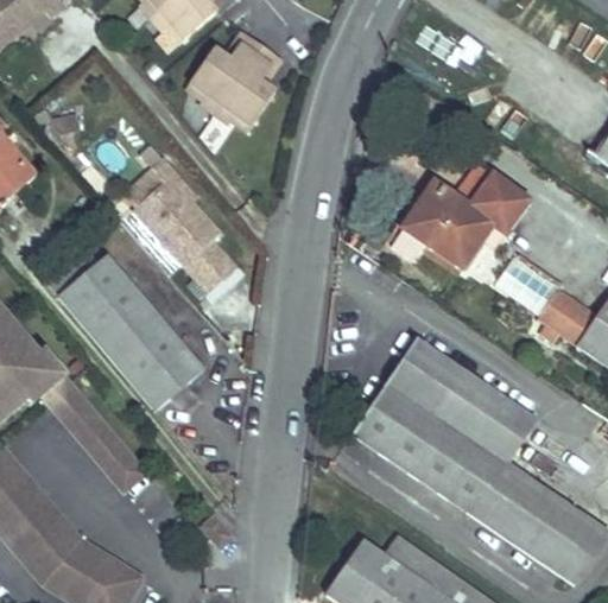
[(49,12),(64,0),(0,0),(0,42),(44,6),(49,12)]
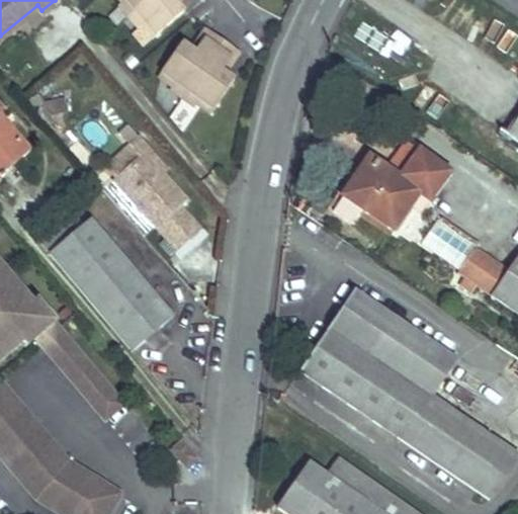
[(130,11),(137,5),(133,0),(121,0),(130,11)]
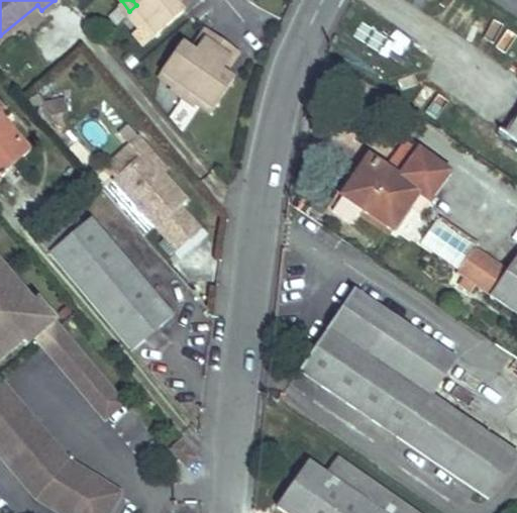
[(142,0),(136,5),(146,17),(142,20),(153,33),(185,6),(180,0),(142,0)]
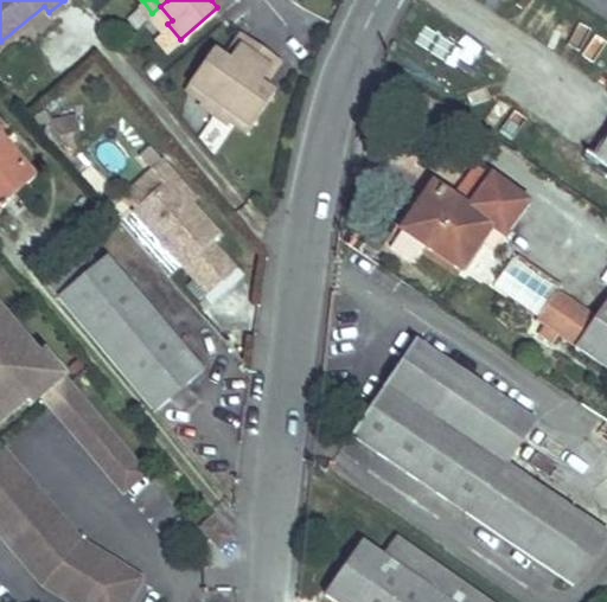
[(172,20),(160,6),(152,13),(164,27),(167,24),(172,20)]
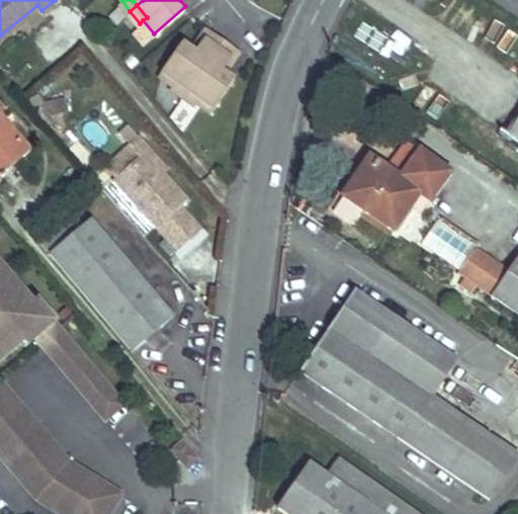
[(192,44),(196,47),(211,25),(206,22),(192,44)]
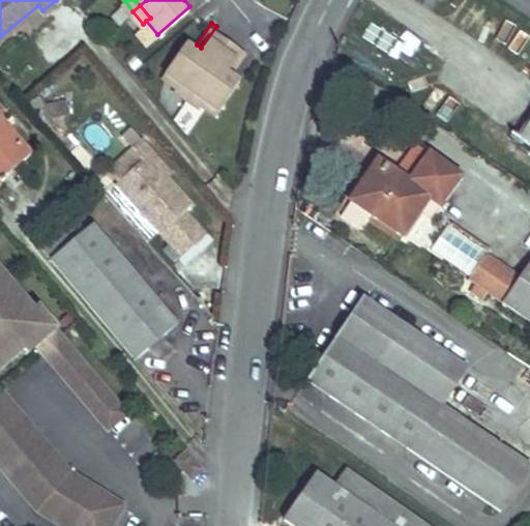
[(230,36),(216,26),(201,48),(197,45),(187,38),(163,74),(177,83),(180,79),(193,88),(230,36)]
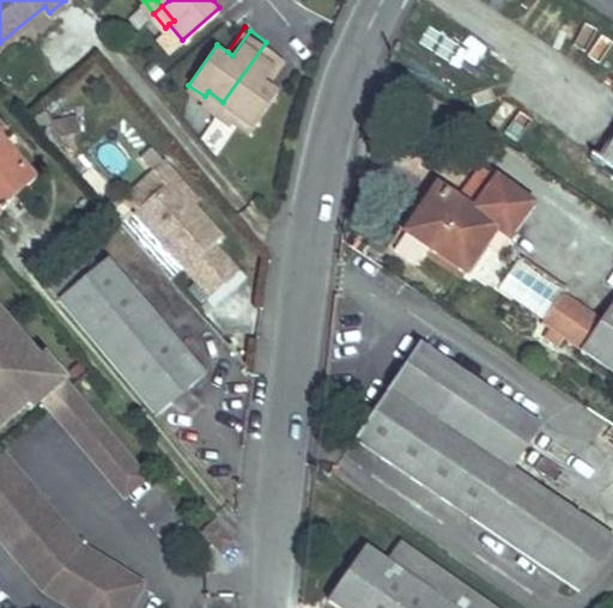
[(268,80),(263,77),(281,53),(266,42),(223,102),(237,111),(234,116),(250,128),(279,87),(268,80)]
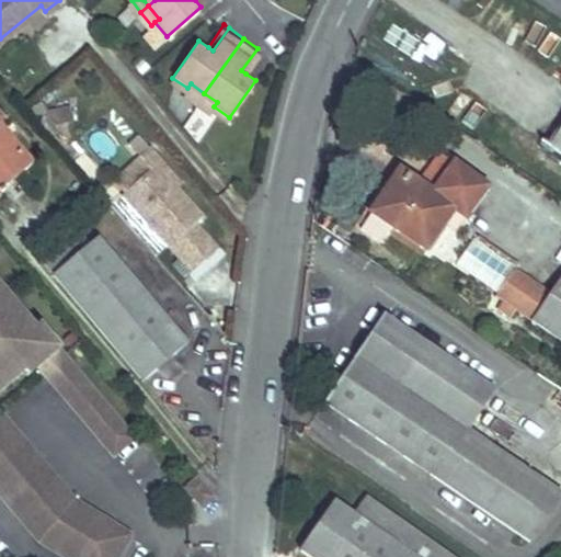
[(258,48),(241,70),(245,74),(262,52),(258,48)]
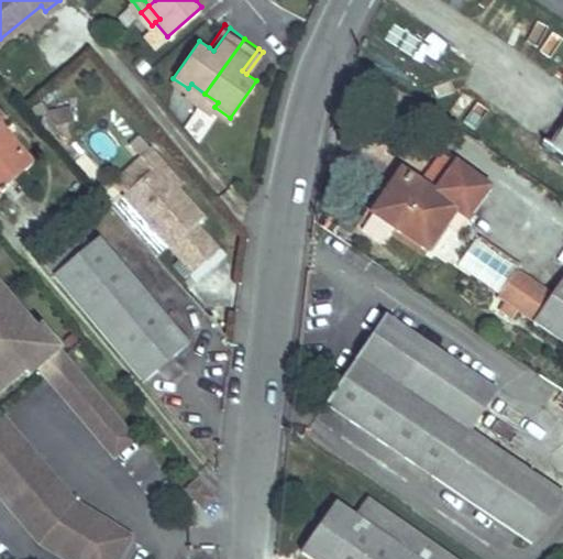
[(199,101),(205,94),(191,84),(188,88),(186,91),(199,101)]
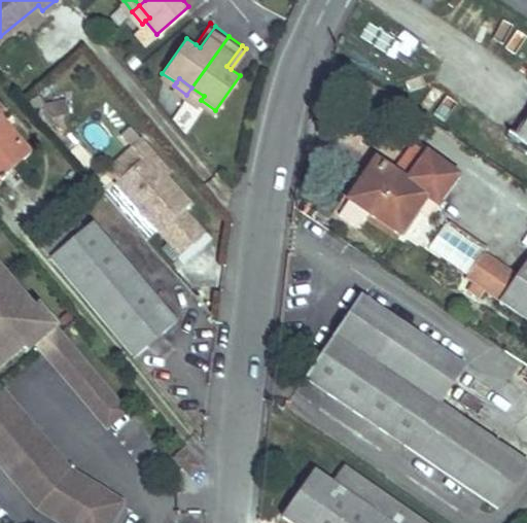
[(204,96),(191,88),(186,95),(199,104),(201,100),(204,96)]
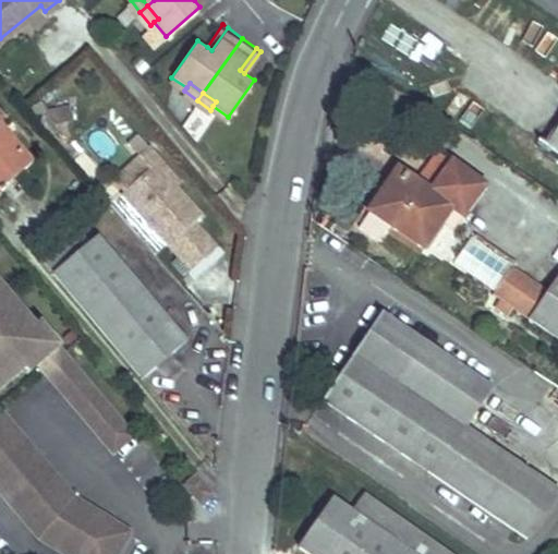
[(70,103),(47,107),(49,120),(72,115),(70,103)]
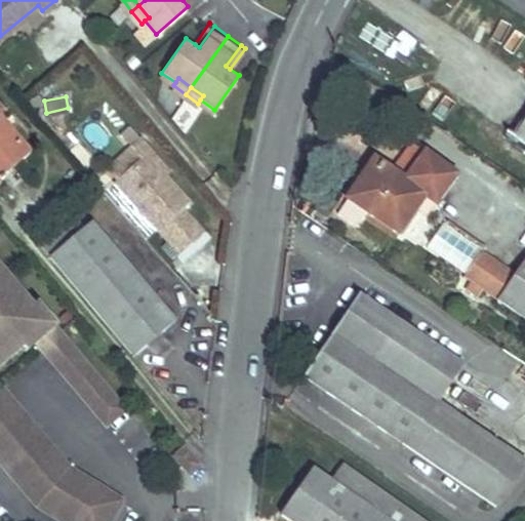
[(0,173),(29,150),(8,124),(5,126),(0,120),(0,173)]
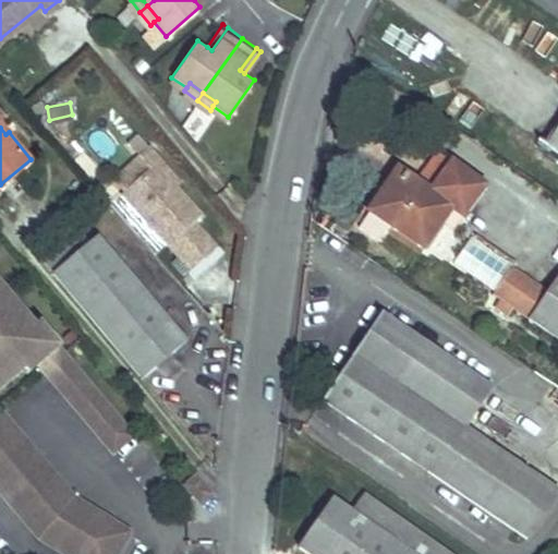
[(152,168),(123,192),(191,269),(218,247),(195,221),(203,215),(177,184),(158,164),(162,159),(150,145),(140,154),(152,168)]
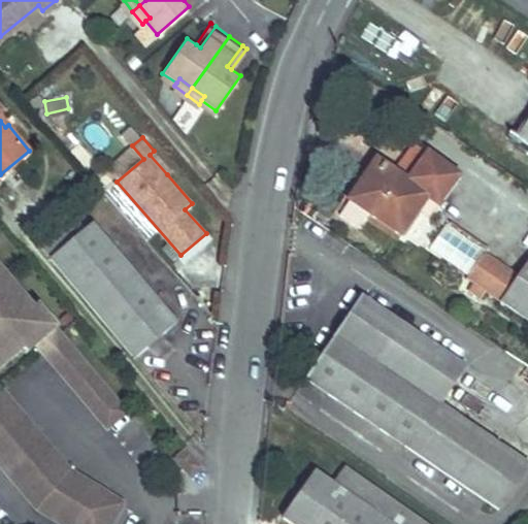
[(408,179),(429,151),(417,142),(396,171),(408,179)]
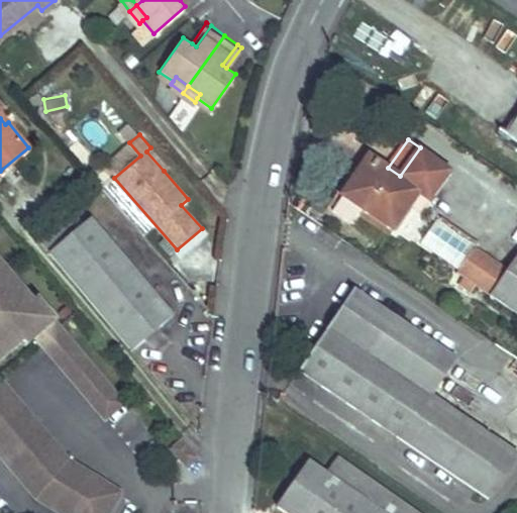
[(140,156),(129,142),(103,166),(114,178),(140,156)]
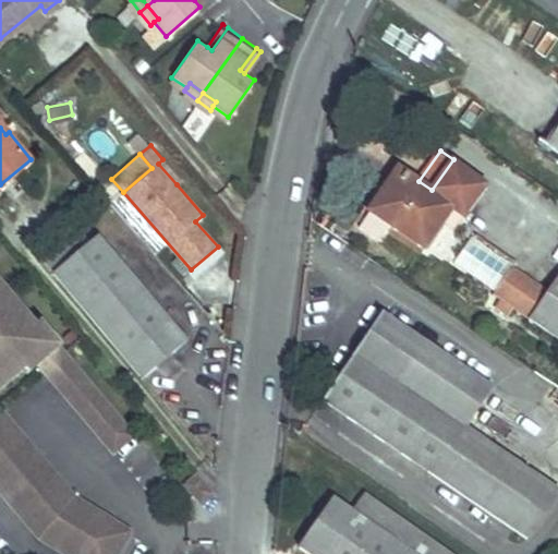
[(181,181),(162,159),(158,164),(177,184),(181,181)]
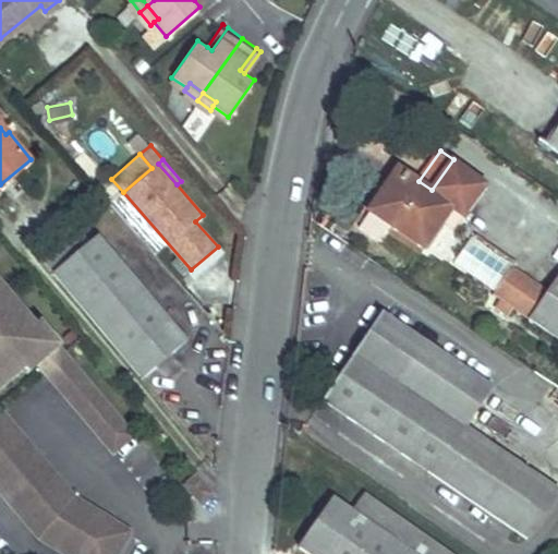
[(419,181),(404,171),(390,193),(384,189),(383,189),(370,209),(371,211),(361,225),(384,240),(389,231),(393,225),(426,247),(444,221),(453,206),(464,214),(487,181),(453,159),(432,190),(419,181)]
